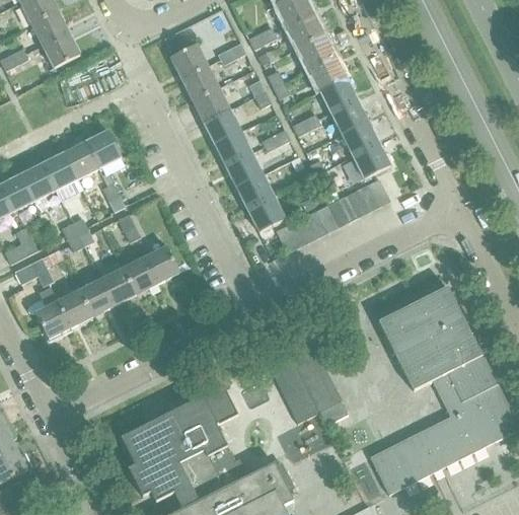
[(24,0),(20,2),(31,23),(58,10),(52,0),(24,0)]
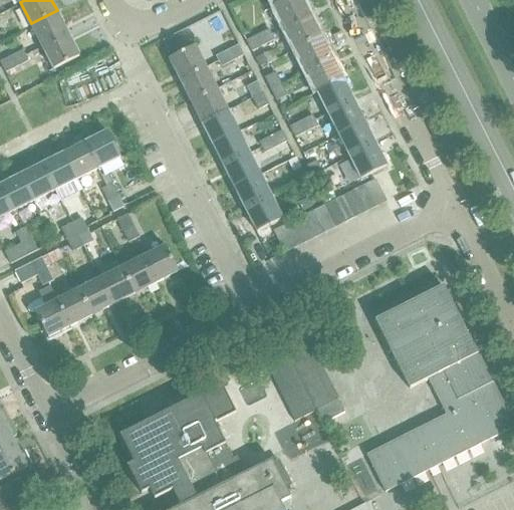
[(280,0),(273,4),(284,26),(310,13),(303,0),(280,0)]
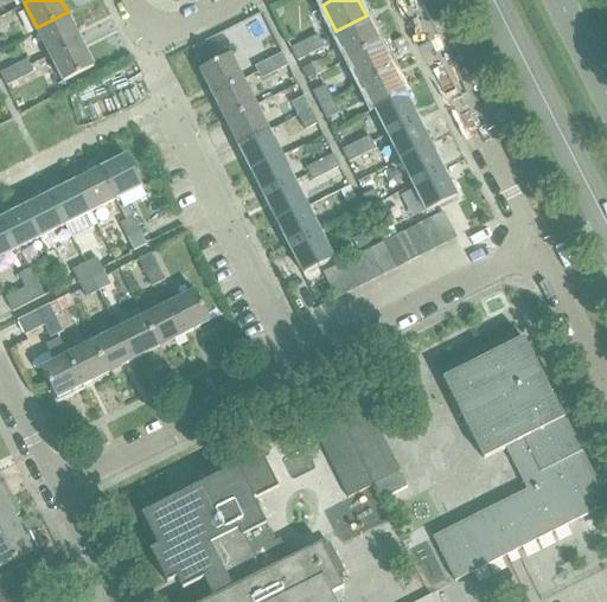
[(37,27),(50,53),(80,38),(68,12),(37,27)]
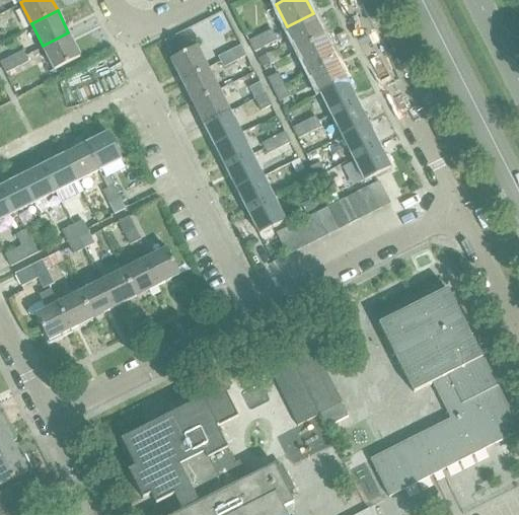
[(287,26),(298,48),(323,34),(313,13),(287,26)]
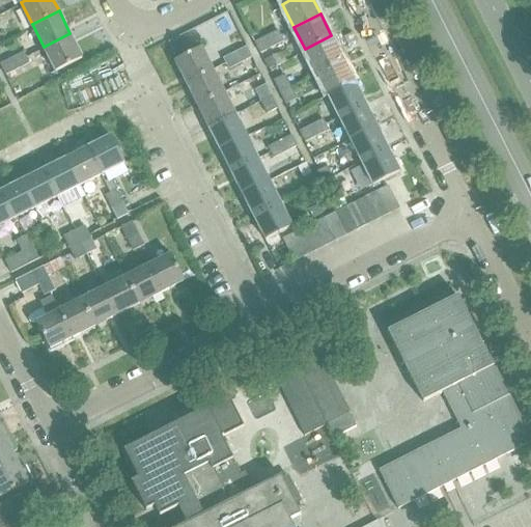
[(278,27),(266,33),(272,45),(283,38),(278,27)]
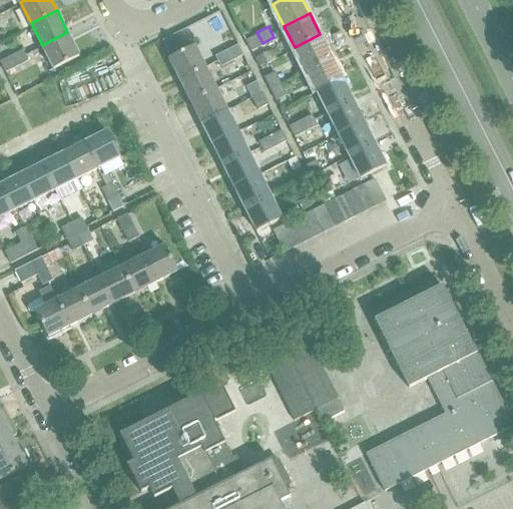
[(0,45),(3,50),(19,41),(14,31),(0,39),(0,45)]
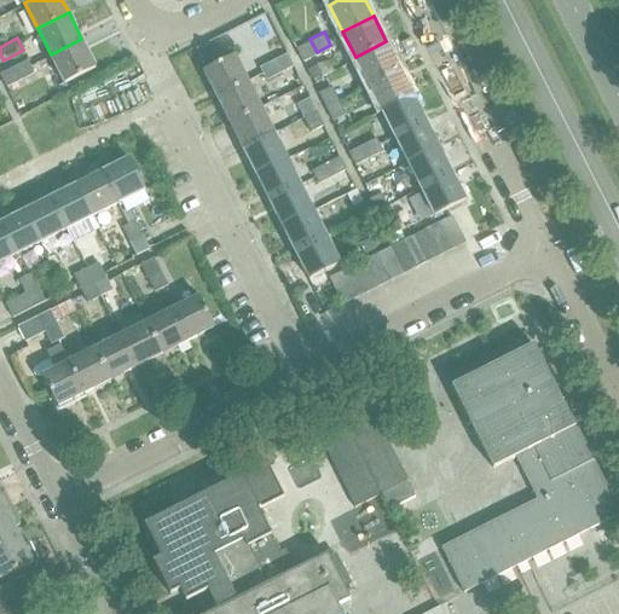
[(81,39),(51,54),(64,81),(96,65),(81,39)]
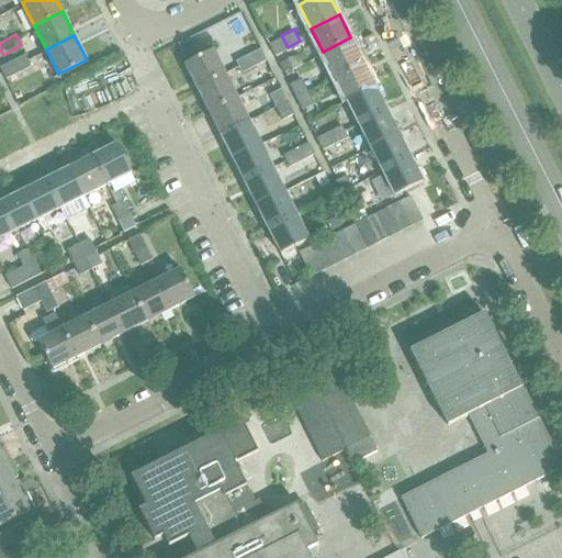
[(288,47),(281,35),(269,42),(274,53),(288,47)]
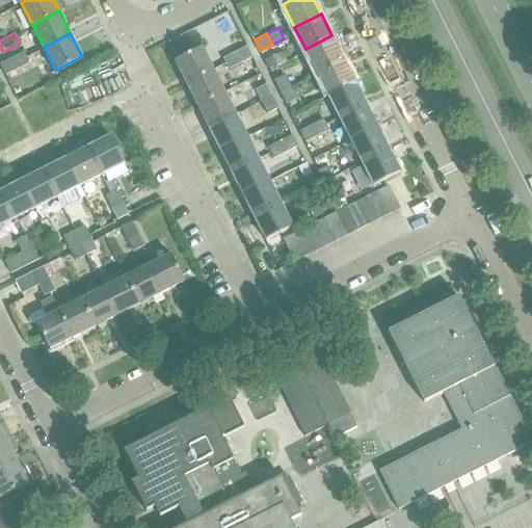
[(306,49),(317,71),(343,57),(331,35),(306,49)]
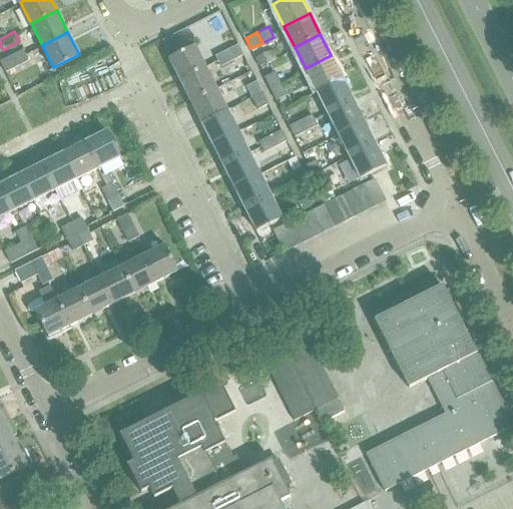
[(238,42),(226,47),(231,58),(243,52),(238,42)]
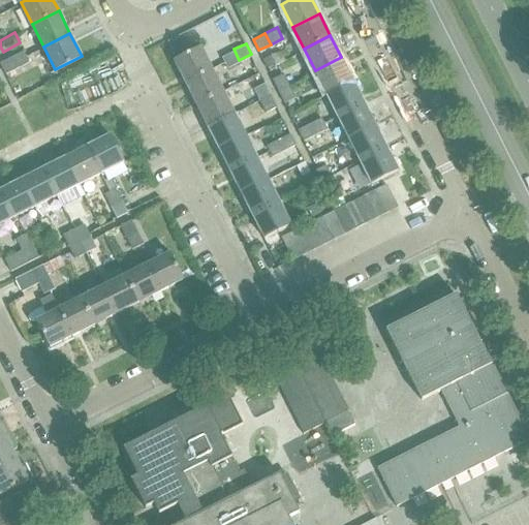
[(174,58),(185,81),(212,67),(200,44),(174,58)]
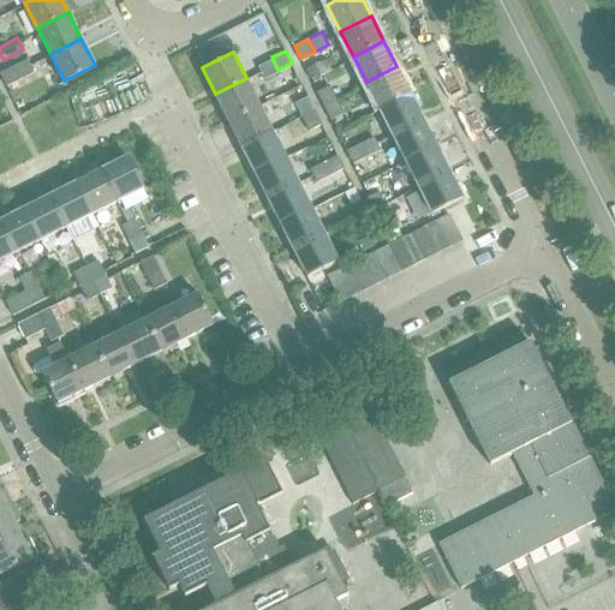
[(278,70),(272,57),(258,64),(264,77),(278,70)]
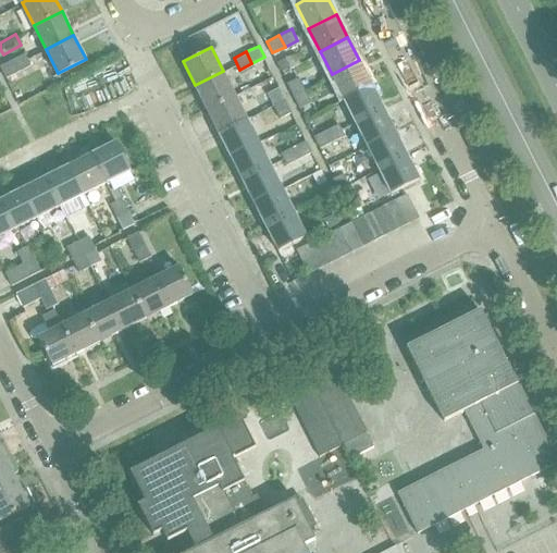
[(24,52),(12,58),(19,70),(29,64),(24,52)]
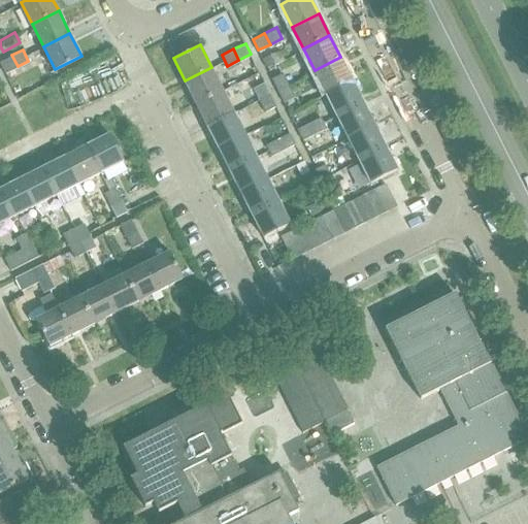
[(18,66),(11,55),(1,60),(6,71),(18,66)]
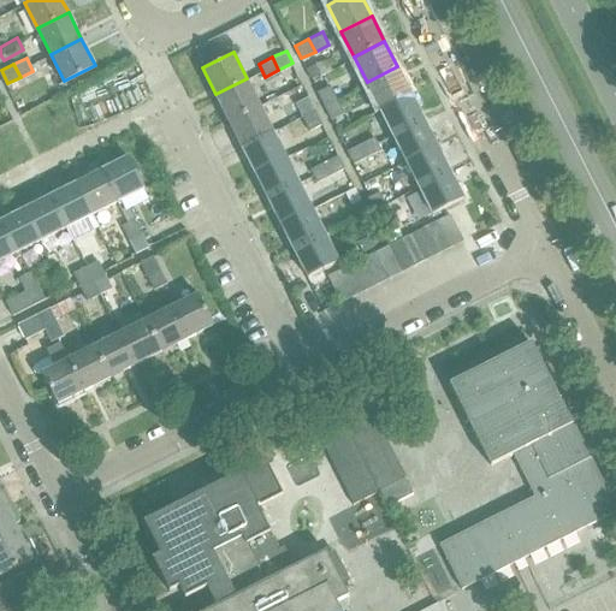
[(367,82),(379,108),(410,93),(397,66),(367,82)]
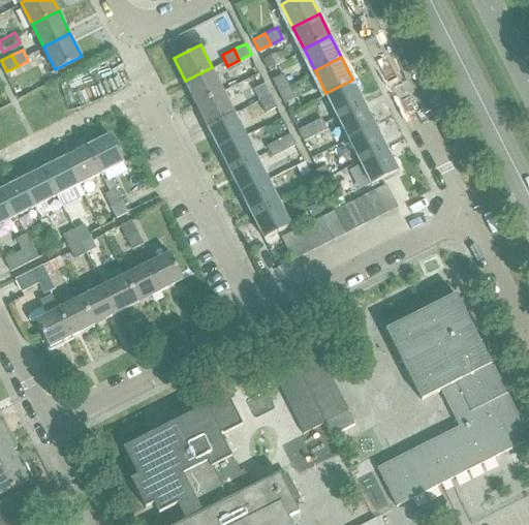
[(185,81),(196,102),(223,89),(212,67),(185,81)]
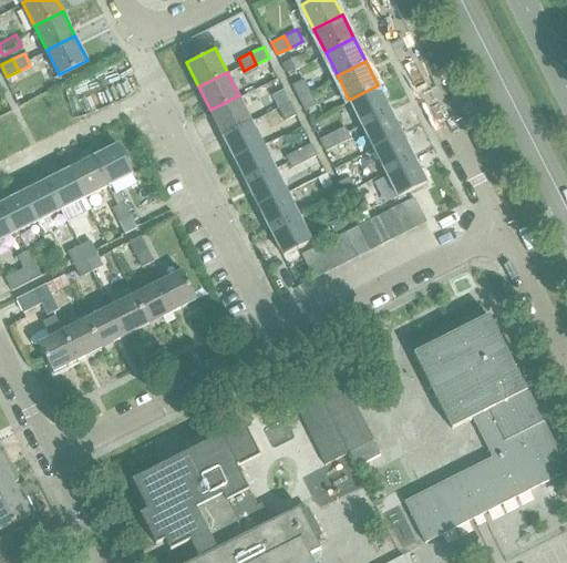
[(292,83),(298,95),(310,90),(303,77),(292,83)]
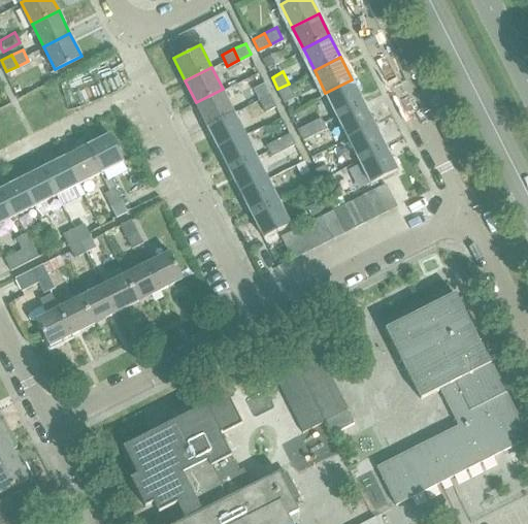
[(325,93),(336,115),(363,101),(352,79),(325,93)]
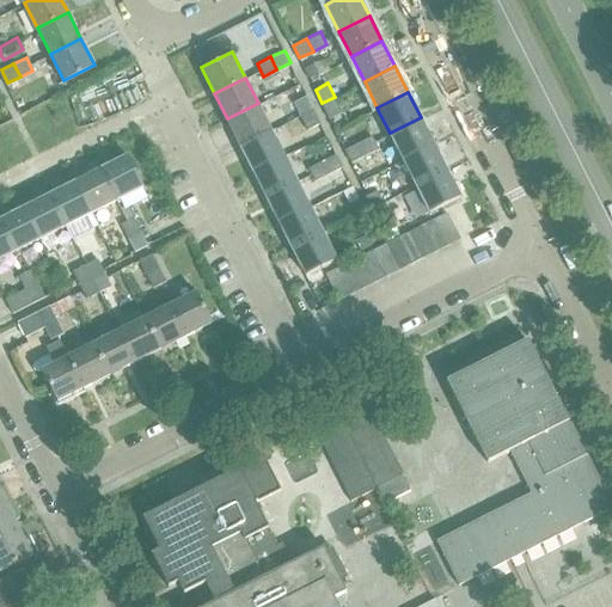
[(293,100),(300,114),(313,108),(306,93),(293,100)]
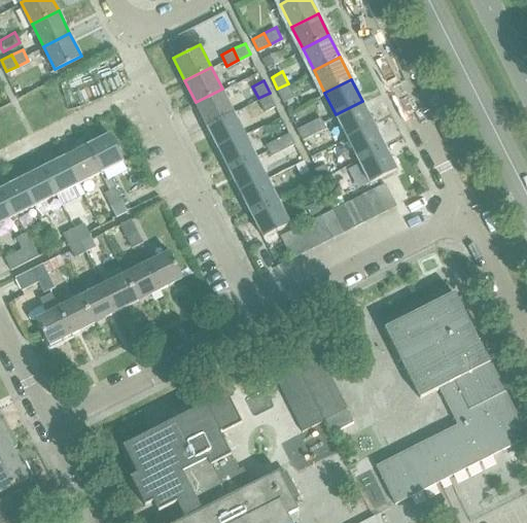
[(288,83),(277,89),(283,100),(294,95),(288,83)]
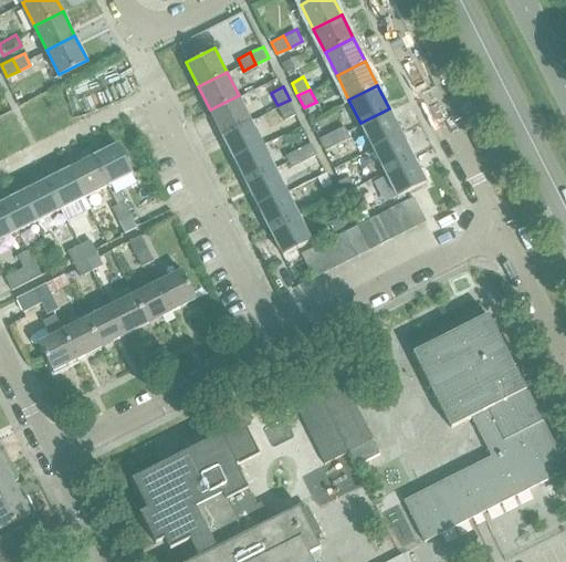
[(210,110),(222,134),(251,120),(239,95),(210,110)]
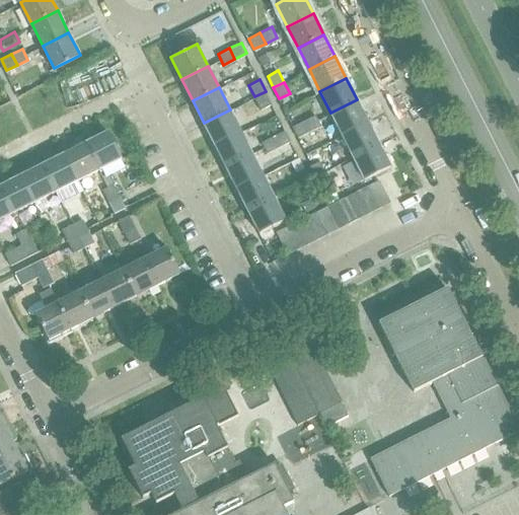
[(266,91),(254,96),(261,108),(271,102),(266,91)]
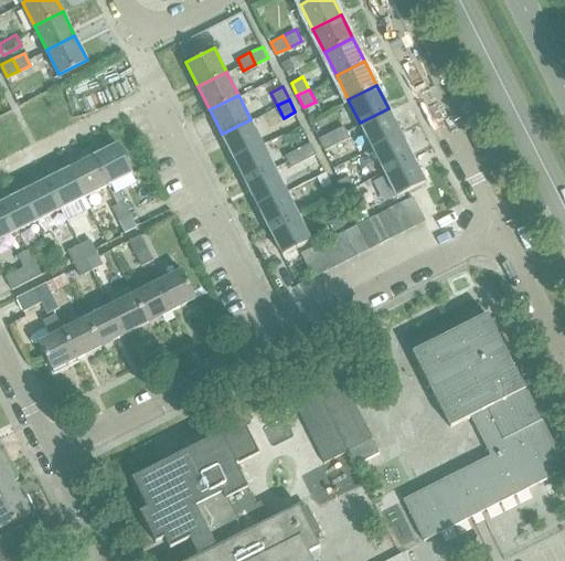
[(360,123),(372,146),(401,131),(388,108),(360,123)]
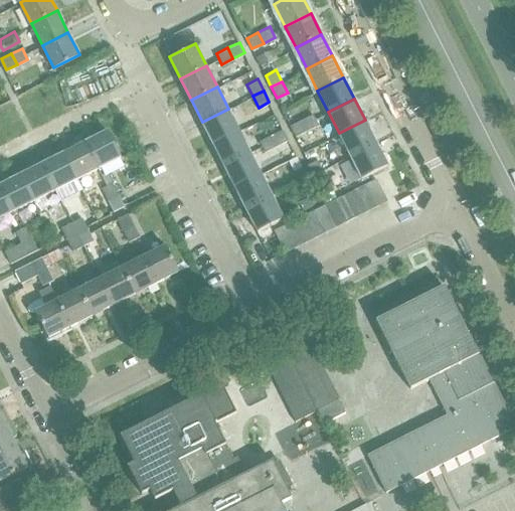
[(202,122),(213,143),(238,130),(228,109),(202,122)]
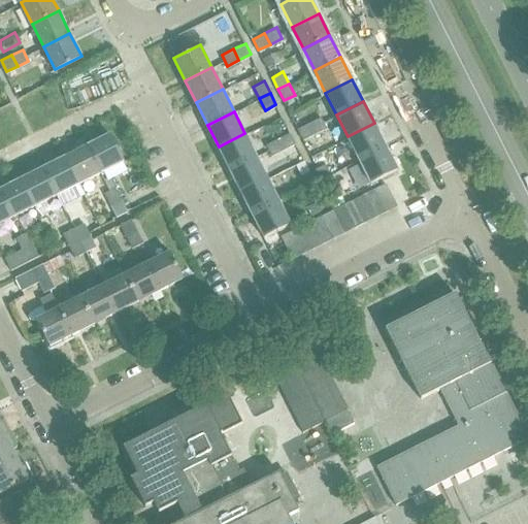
[(321,116),(309,122),(315,132),(326,127),(321,116)]
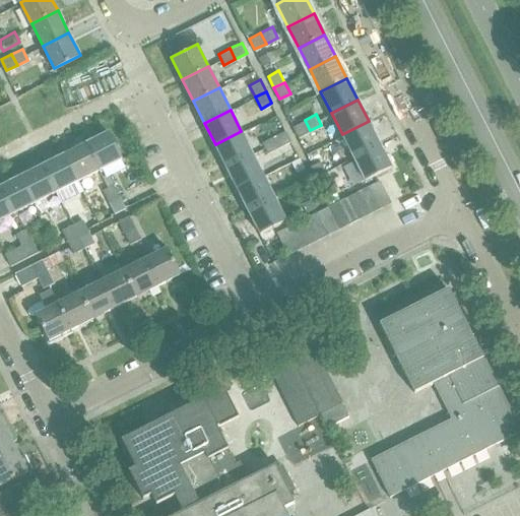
[(310,130),(305,120),(293,126),(299,136),(310,130)]
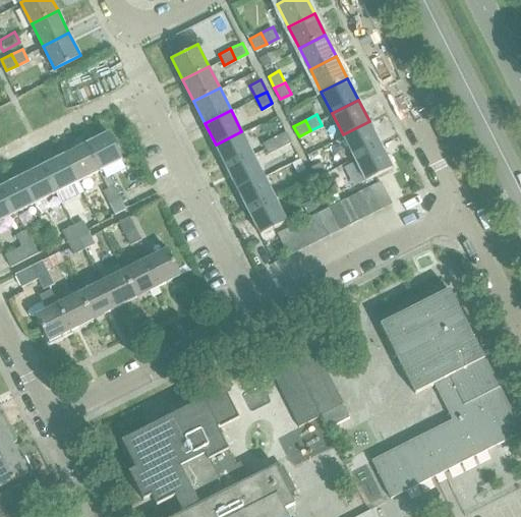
[(343,134),(354,157),(381,144),(369,121),(343,134)]
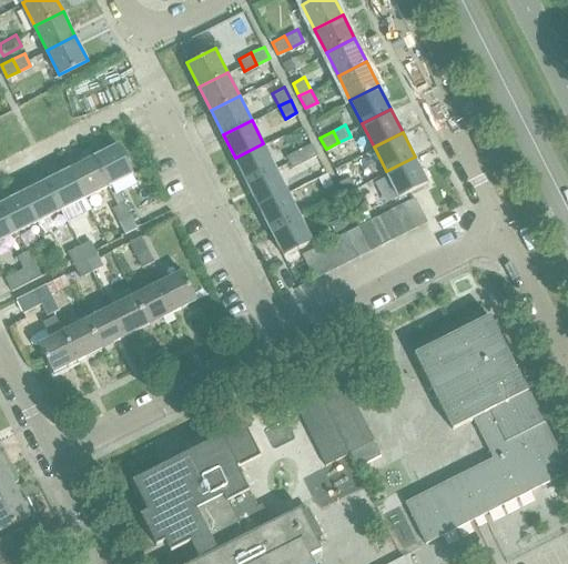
[(312,141),(298,148),(305,160),(317,153),(312,141)]
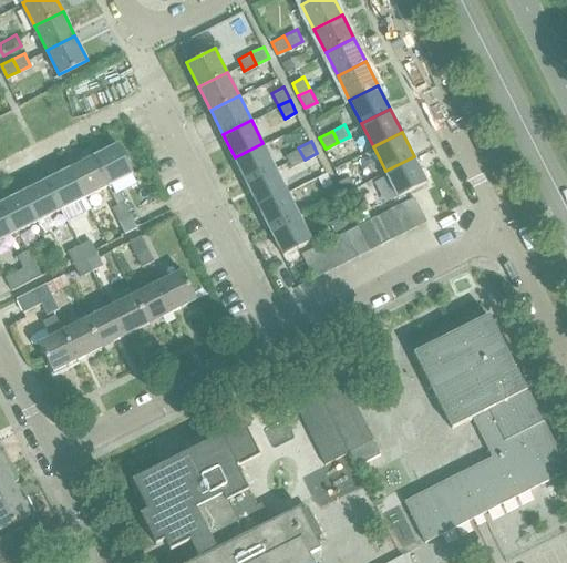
[(119,142),(94,154),(109,183),(133,171),(119,142)]
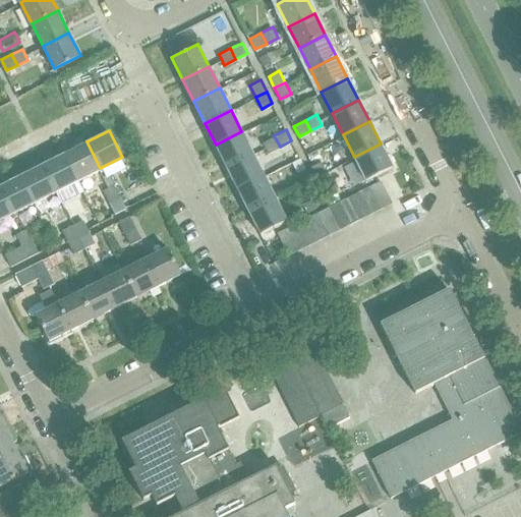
[(216,145),(227,167),(252,154),(241,131),(216,145)]
